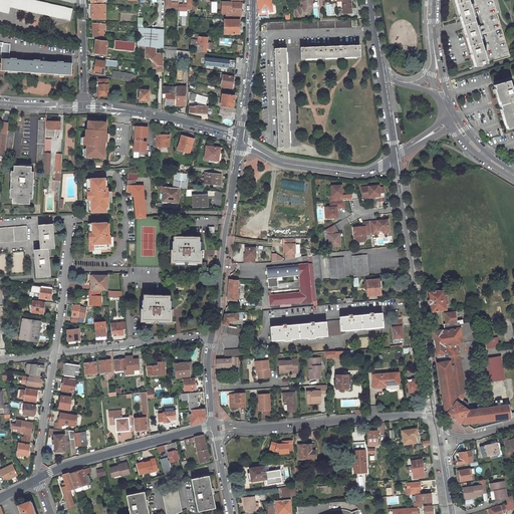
[(69,20),(72,9),(35,0),(0,0),(0,9),(8,12),(10,6),(69,20)]
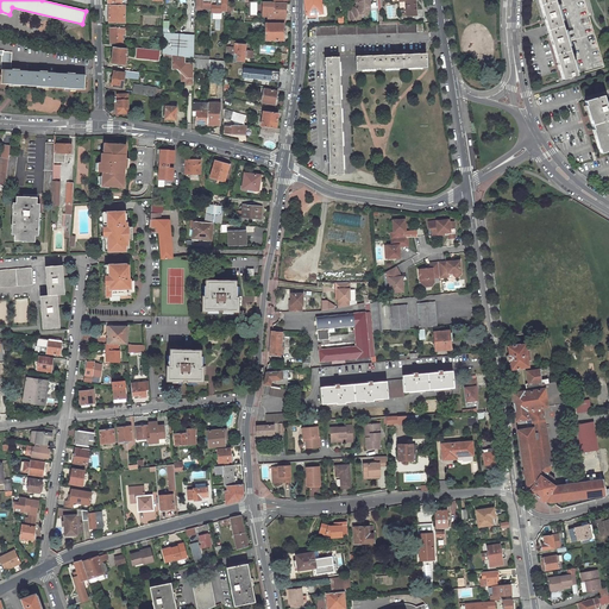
[(303,0),(306,14),(308,14),(315,13),(324,13),(321,0),(303,0)]
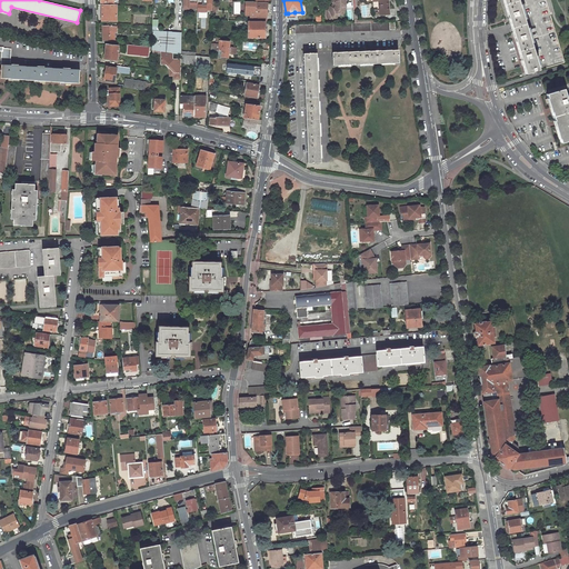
[(330,0),(331,0),(332,1),(333,1),(333,3),(332,7),(330,6),(328,10),(330,12),(336,16),(337,11),(341,13),(345,6),(345,0),(330,0)]
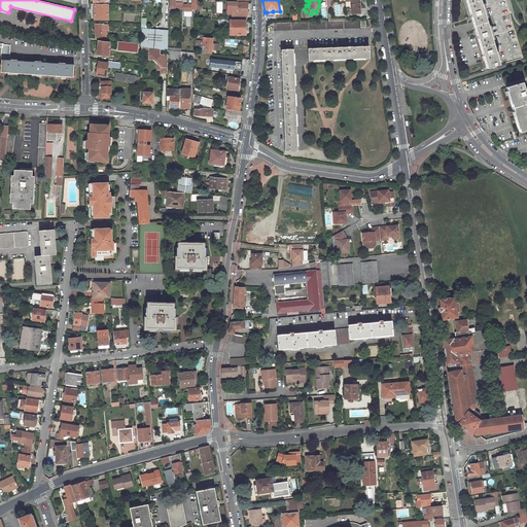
[(358,12),(356,0),(345,0),(346,1),(349,0),(351,13),(358,12)]
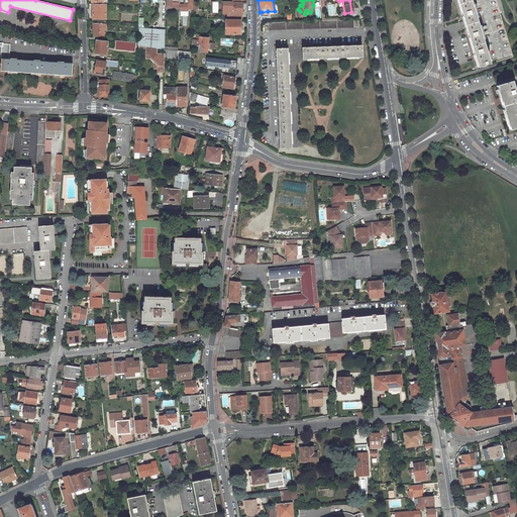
[(513,56),(496,0),(457,0),(478,67),(513,56)]
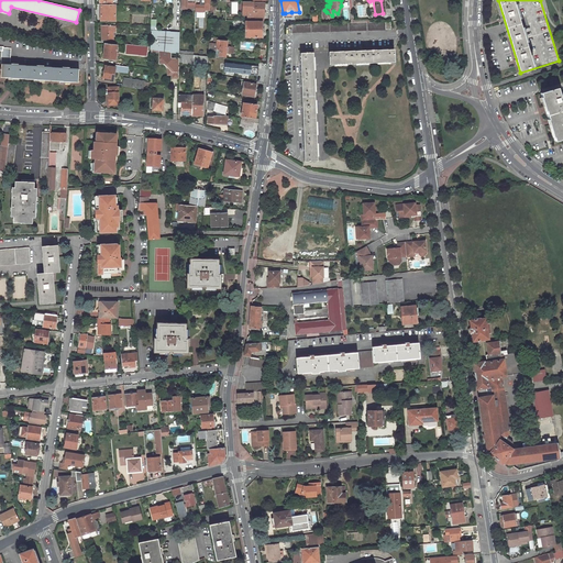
[(264,21),(264,3),(253,3),(252,21),(264,21)]
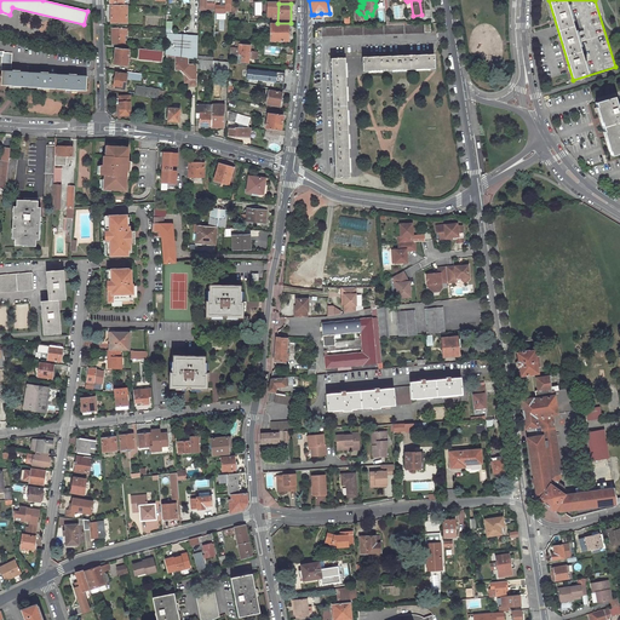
[(112,22),(126,22),(127,5),(118,5),(112,5),(112,22)]
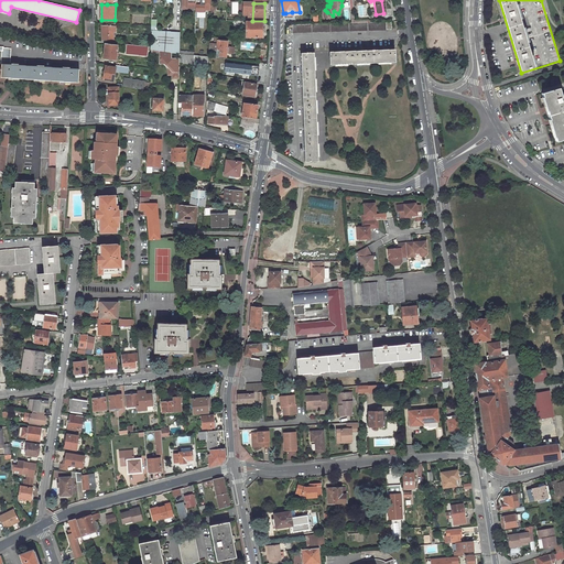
[(333,15),(327,12),(325,10),(327,6),(325,4),(323,9),(324,15),(333,15)]
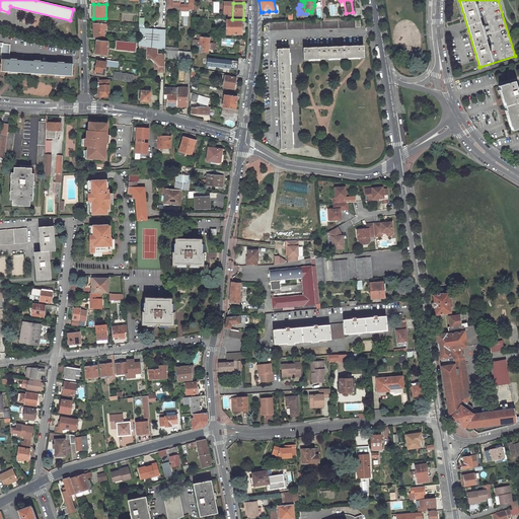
[(355,25),(359,25),(359,18),(269,22),(269,26),(267,26),(267,30),(355,26),(355,25)]
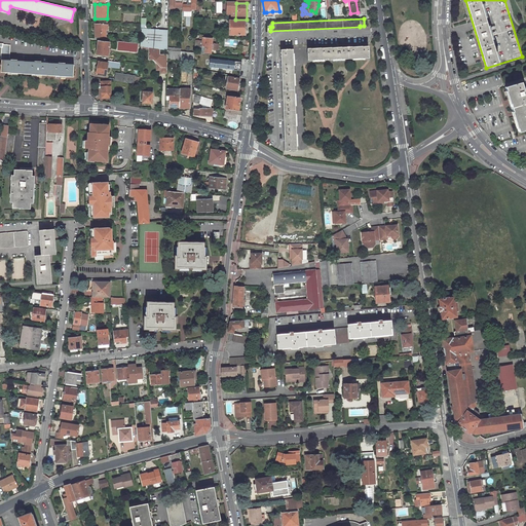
[(245,34),(245,21),(230,21),(229,34),(245,34)]
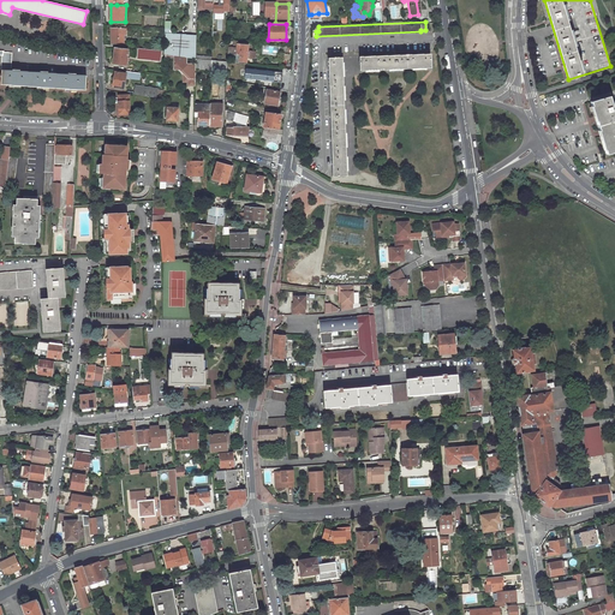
[(118,30),(118,29),(112,28),(112,45),(124,43),(124,36),(127,36),(126,30),(118,30)]
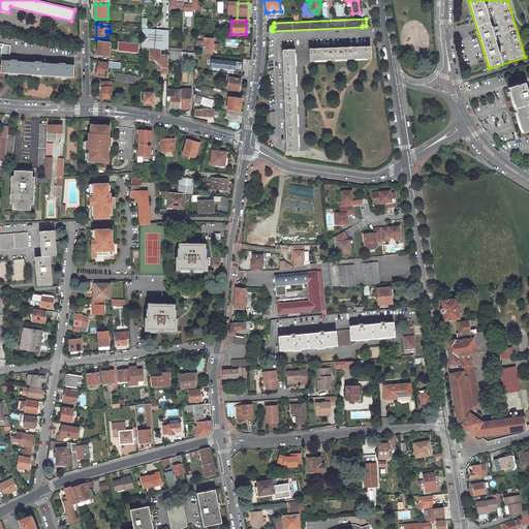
[(161,49),(168,50),(169,31),(145,30),(145,26),(142,25),(142,42),(142,47),(151,48),(161,49)]
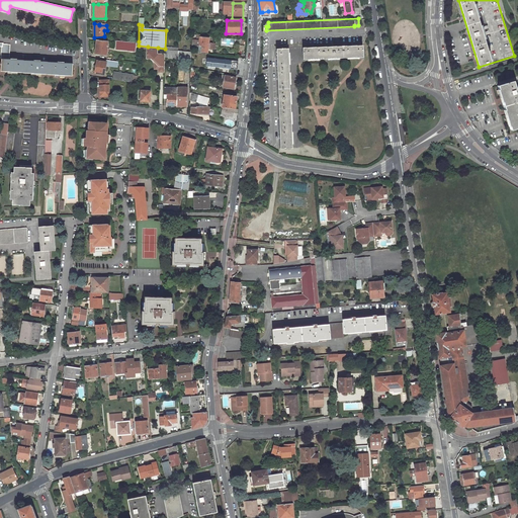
[(197,51),(201,52),(207,52),(207,48),(211,48),(211,42),(208,41),(209,37),(202,37),(199,36),(199,33),(197,33),(197,39),(194,38),(193,45),(198,45),(198,46),(197,51)]
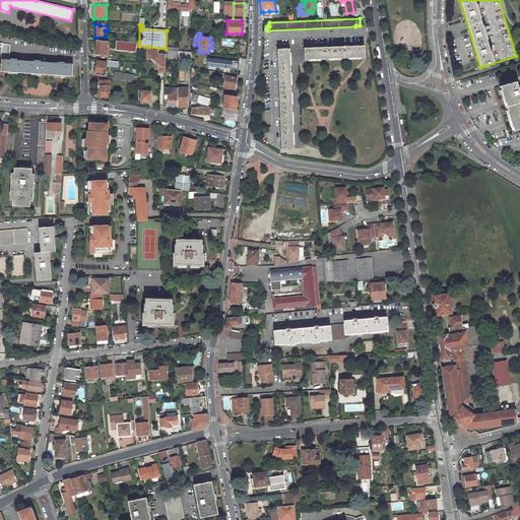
[(115,49),(133,51),(134,42),(116,40),(115,49)]
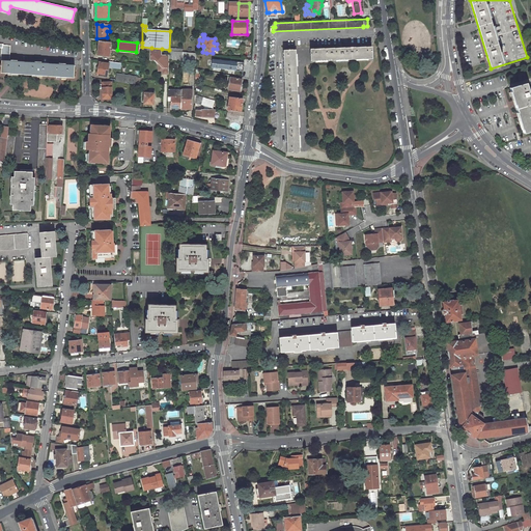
[(100,48),(99,51),(98,51),(98,56),(109,57),(110,44),(99,42),(98,48),(100,48)]
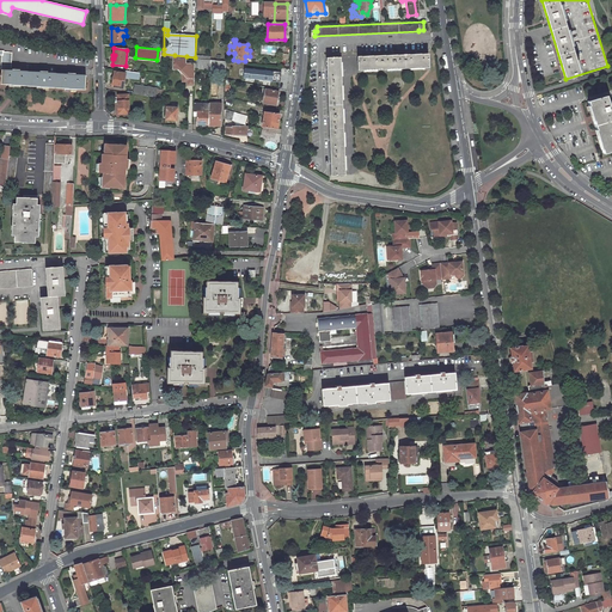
[(2,54),(0,77),(0,80),(85,89),(86,74),(75,73),(75,71),(68,71),(67,72),(47,71),(48,69),(40,68),(40,71),(19,68),(19,67),(12,66),(12,68),(10,68),(11,53),(2,51),(2,54)]
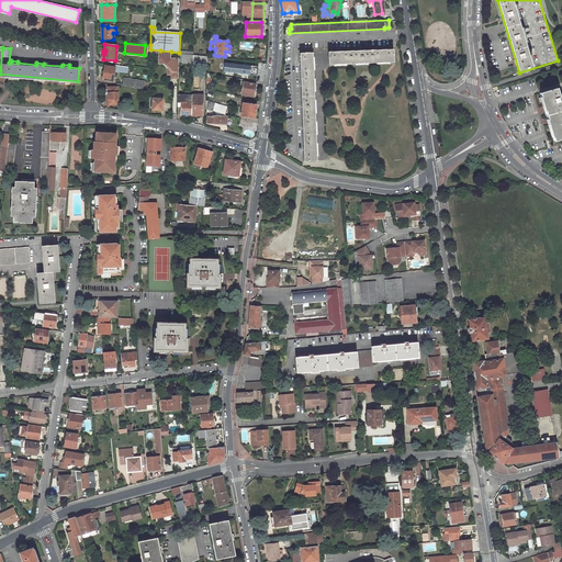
[(393,62),(393,48),(328,52),(328,65),(393,62)]
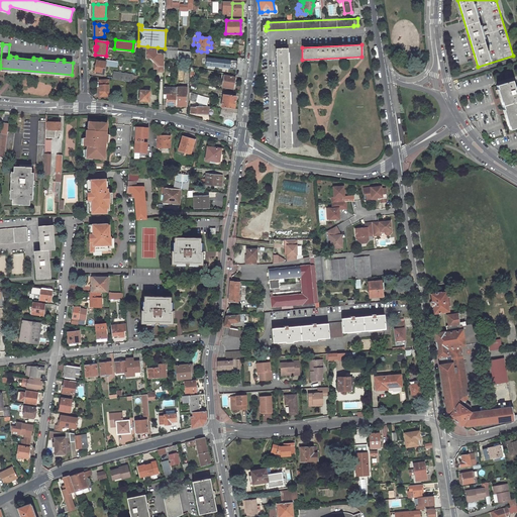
[(154,62),(159,66),(159,70),(159,72),(165,73),(165,70),(165,53),(157,53),(158,47),(147,46),(147,48),(147,56),(149,59),(152,59),(154,62)]
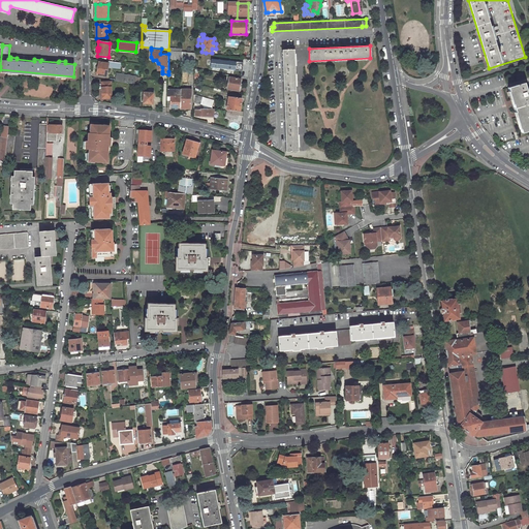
[(182,51),(168,50),(168,58),(181,59),(182,51)]
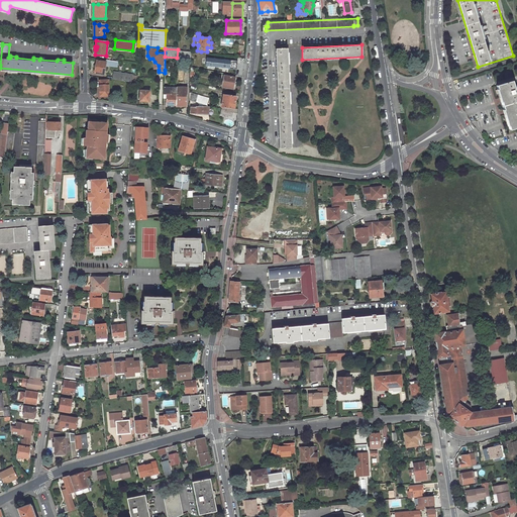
[(291,148),(287,48),(275,48),(280,149),(291,148)]
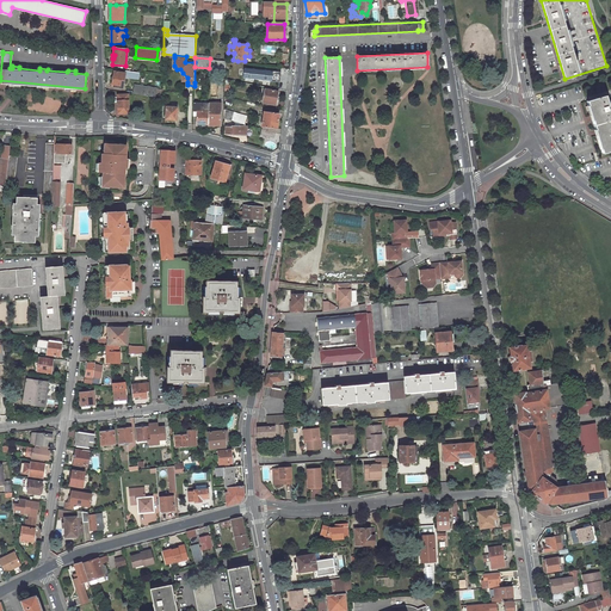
[(209,68),(226,71),(226,61),(210,59),(209,68)]
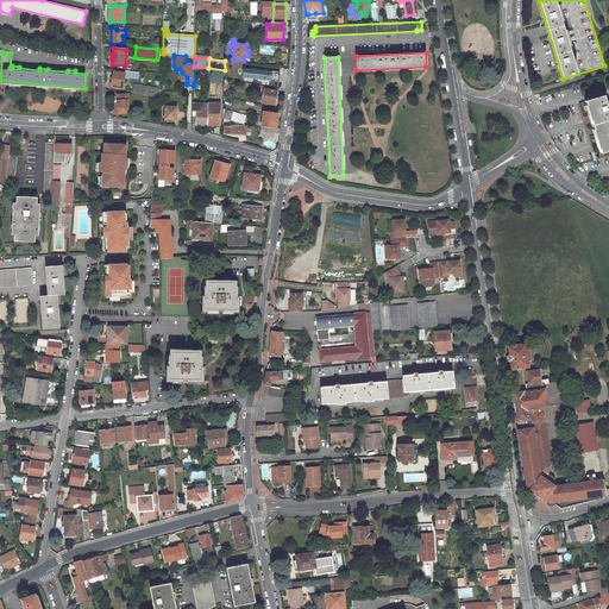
[(271,70),(244,68),(242,79),(271,81),(271,70)]
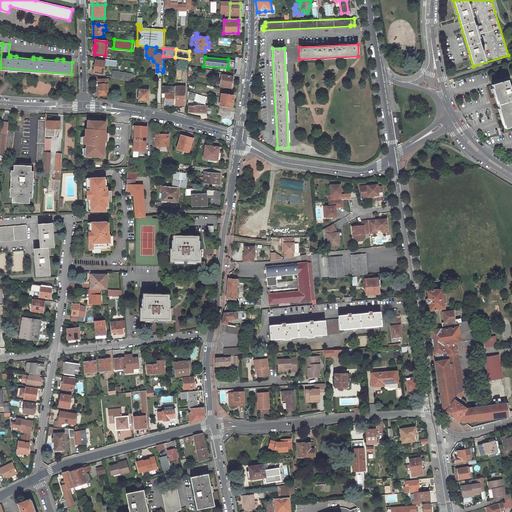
[(103,73),(104,61),(95,60),(93,71),(103,73)]
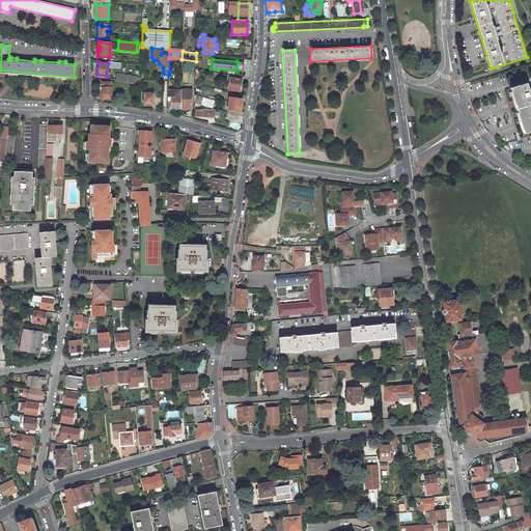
[(134,84),(136,77),(116,73),(115,81),(134,84)]
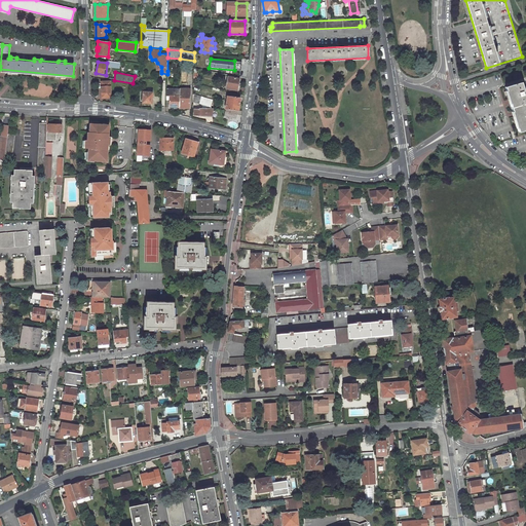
[(236,89),(239,79),(228,76),(226,87),(236,89)]
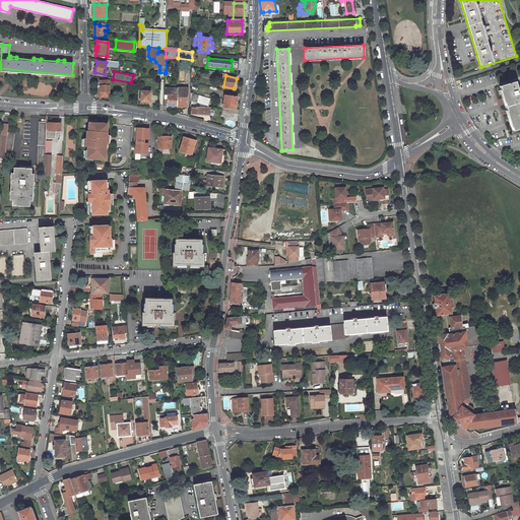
[(110,95),(109,80),(100,80),(101,95),(110,95)]
